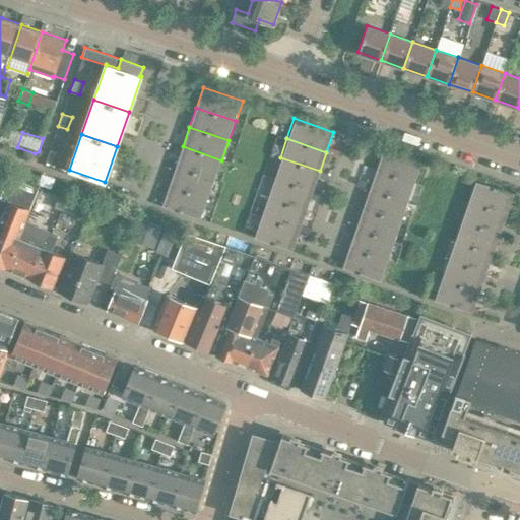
[(221,160),(183,146),(176,166),(215,180),(221,160)]
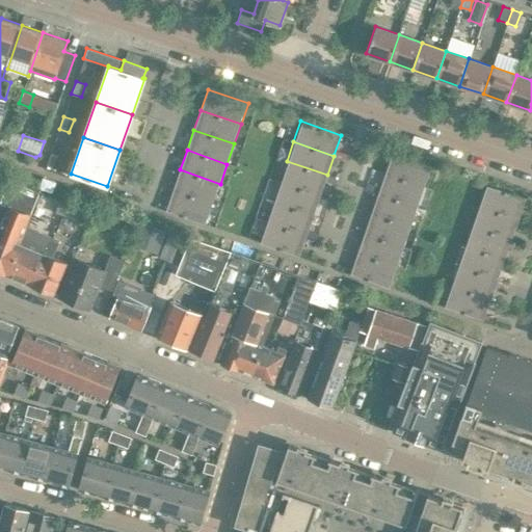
[(336,151),(334,155),(345,159),(346,154),(336,151)]
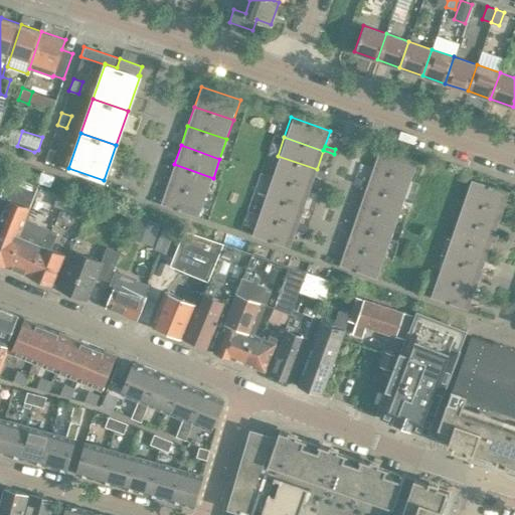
[(49,148),(45,160),(55,163),(59,151),(49,148)]
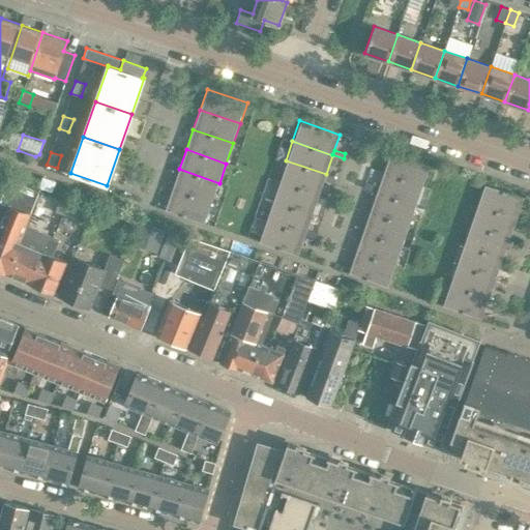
[(383,173),(423,186),(431,166),(390,152),(383,173)]
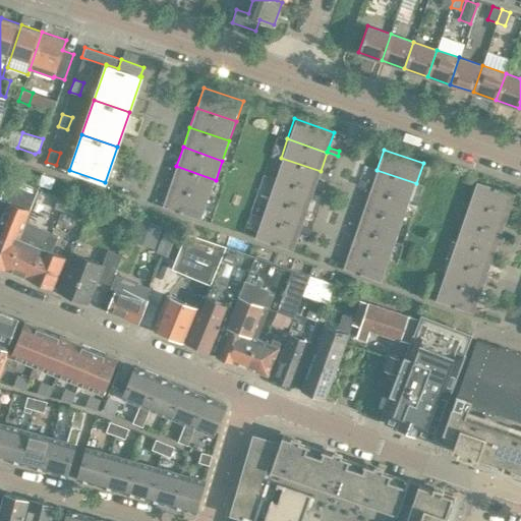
[(321,171),(281,158),(274,178),(313,191),(321,171)]
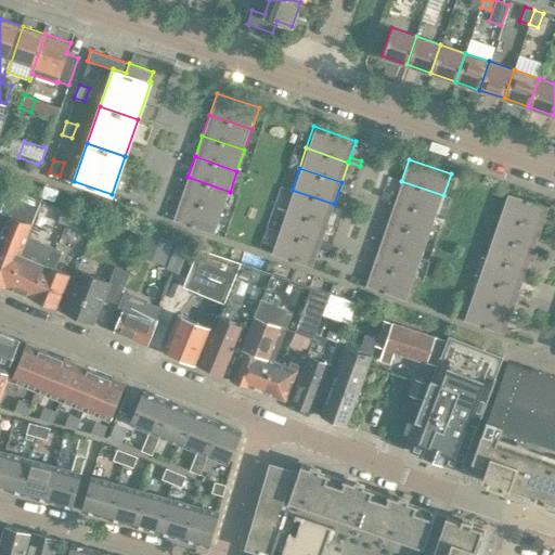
[(230,192),(188,177),(180,197),(222,213),(230,192)]
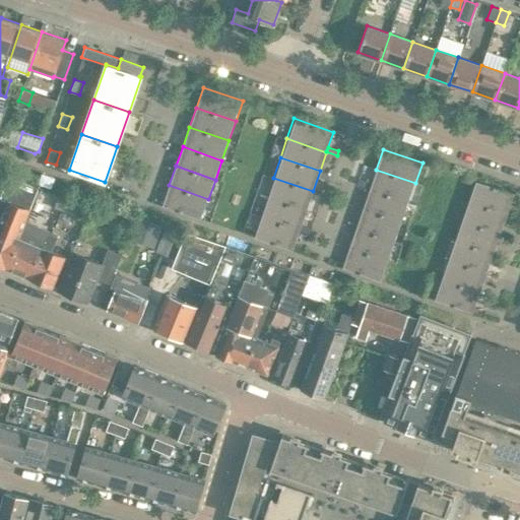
[(415,183),(376,170),(372,184),(370,188),(409,202),(415,183)]
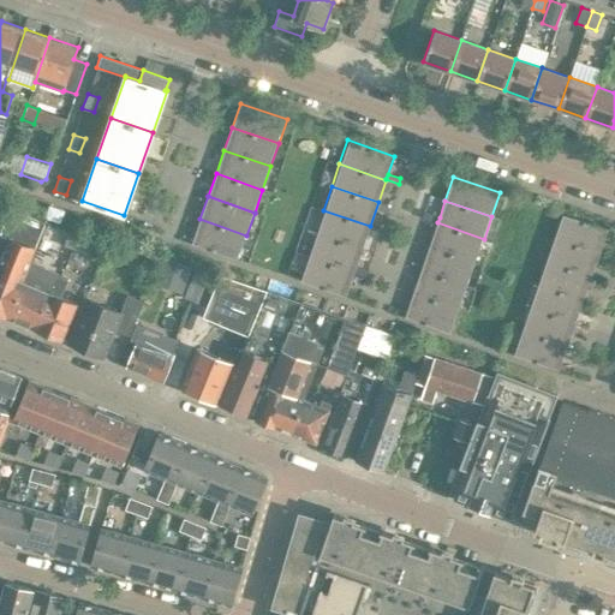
[(0,256),(7,238),(0,234),(0,232),(10,207),(0,202),(0,256)]
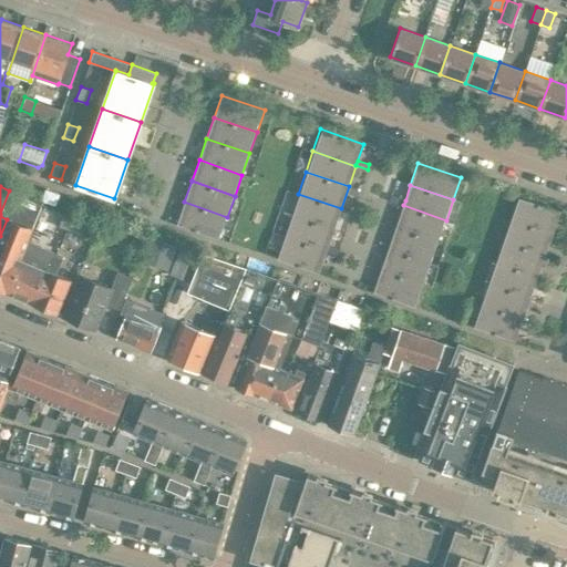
[(45,189),(41,199),(54,204),(58,194),(45,189)]
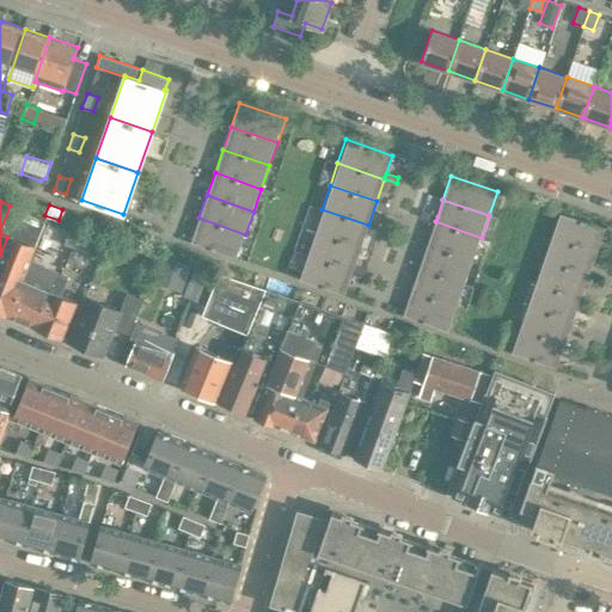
[(368,225),(322,209),(313,232),(360,248),(368,225)]
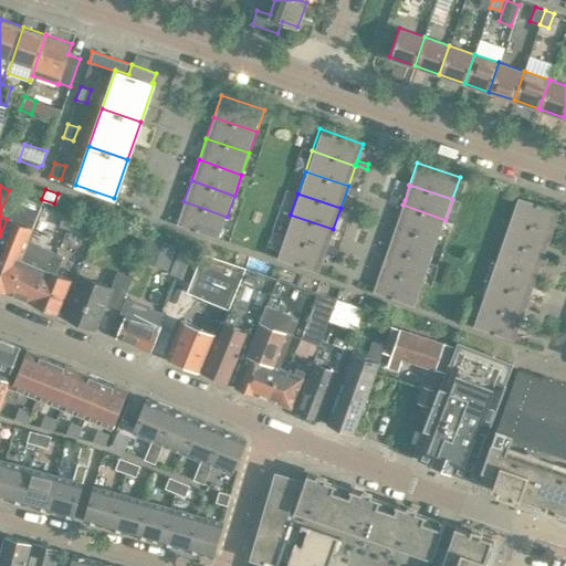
[(390,195),(388,201),(402,207),(402,205),(405,200),(390,195)]
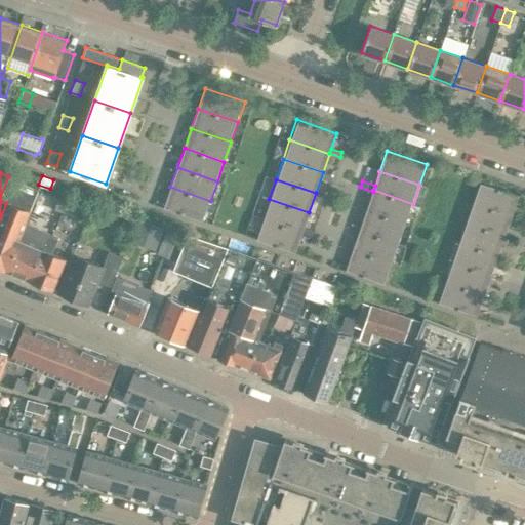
[(518,196),(479,183),(472,203),(511,216),(518,196)]
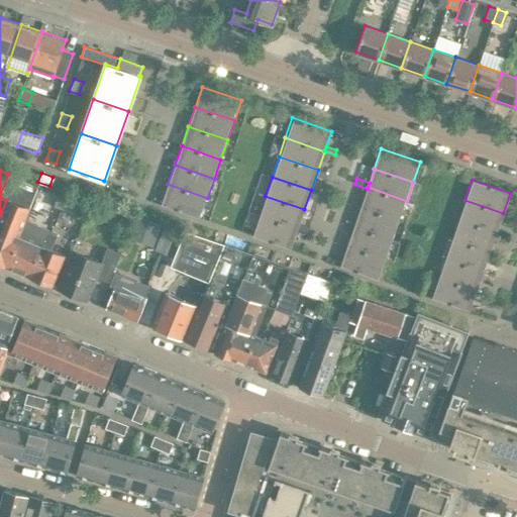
[(207,198),(168,184),(162,204),(200,218),(207,198)]
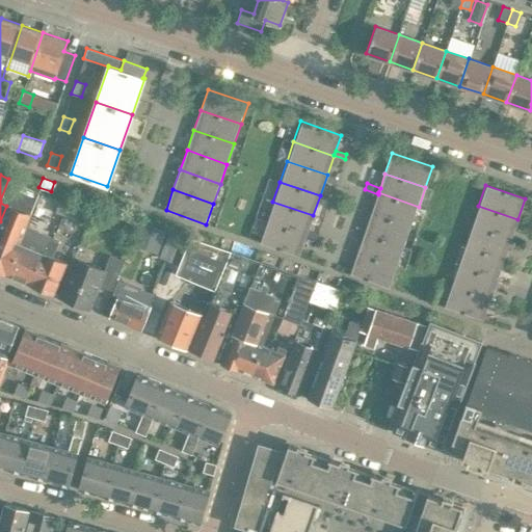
[(419,207),(378,192),(378,194),(371,213),(411,228),(419,207)]
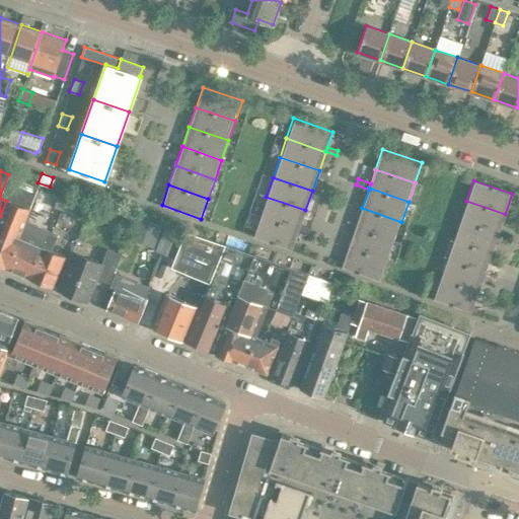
[(55,206),(69,211),(73,200),(59,195),(55,206)]
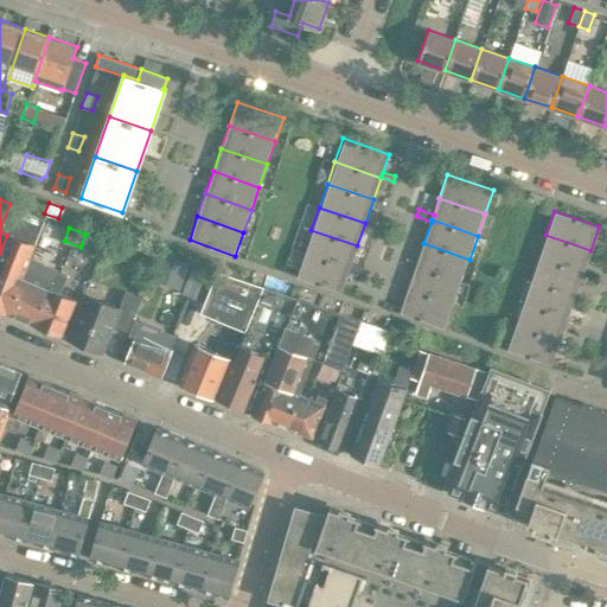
[(357,246),(311,230),(304,253),(349,268),(357,246)]
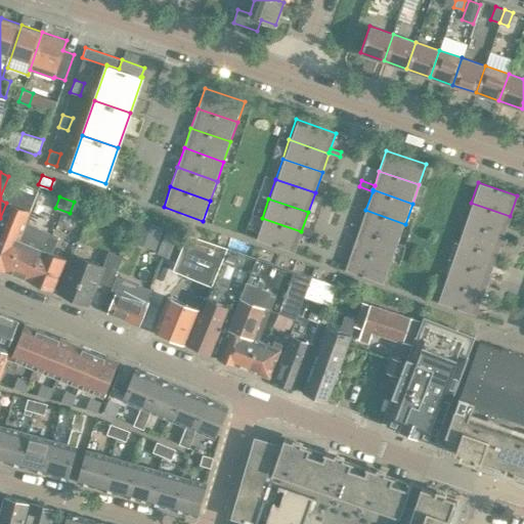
[(74,202),(70,213),(86,219),(90,208),(74,202)]
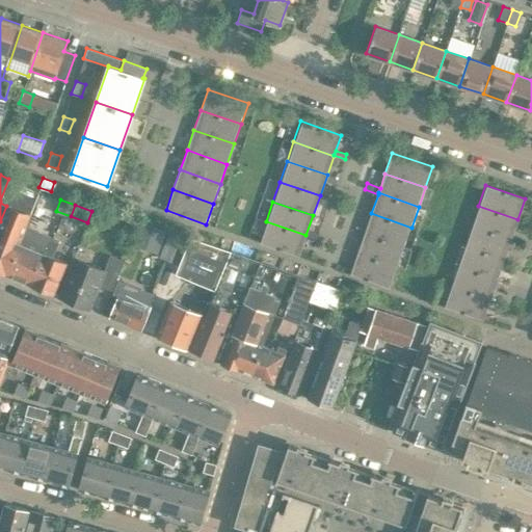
[(0,221),(0,271),(6,274),(25,228),(30,215),(6,206),(0,221)]
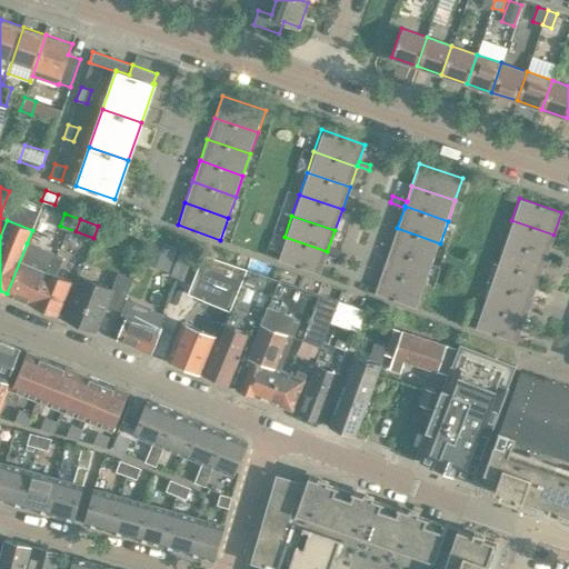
[(553,235),(511,220),(503,240),(547,255),(553,235)]
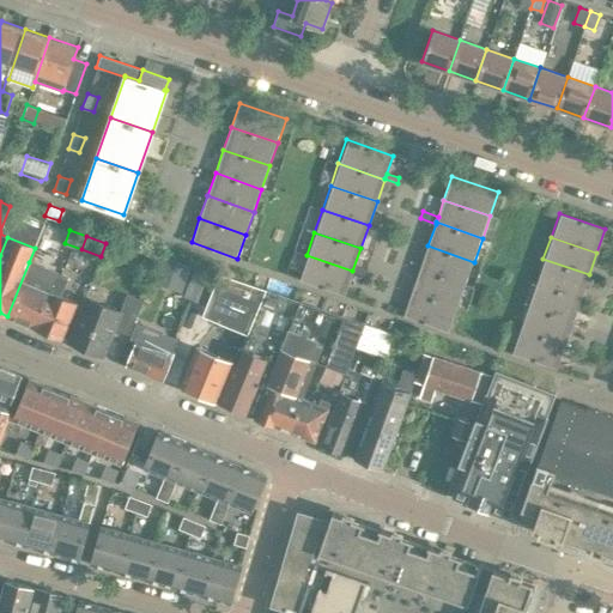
[(474,262),(428,246),(420,268),(466,285),(474,262)]
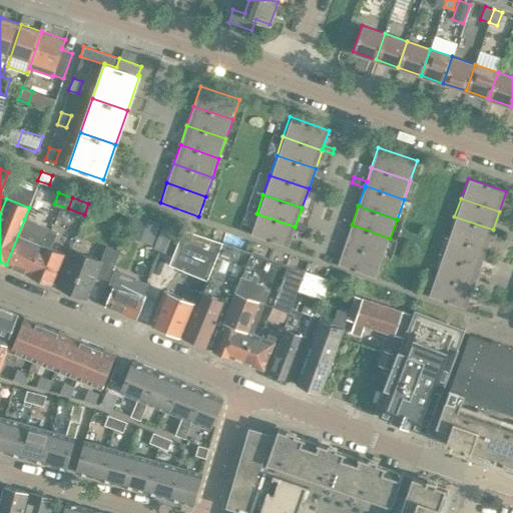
[(160,220),(135,211),(127,235),(151,245),(160,220)]
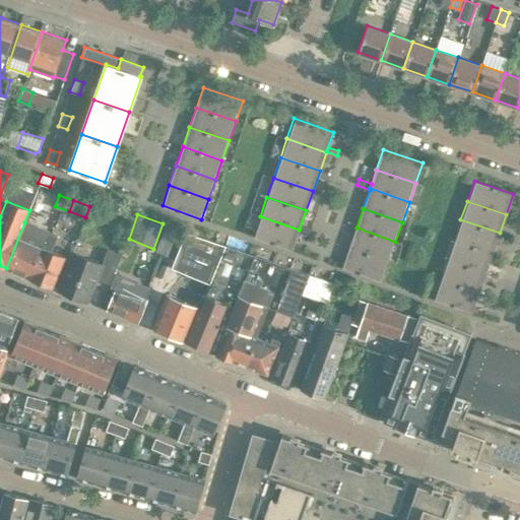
[(299,230),(260,216),(253,237),(291,250),(299,230)]
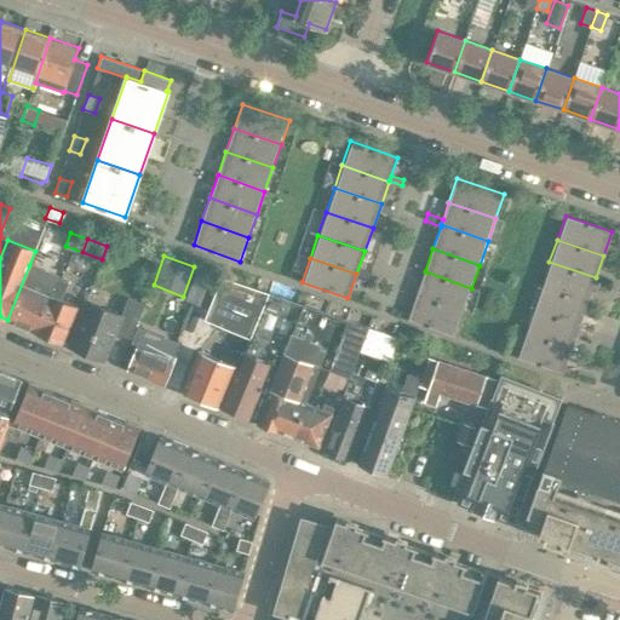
[(596,277),(549,262),(540,286),(587,302),(596,277)]
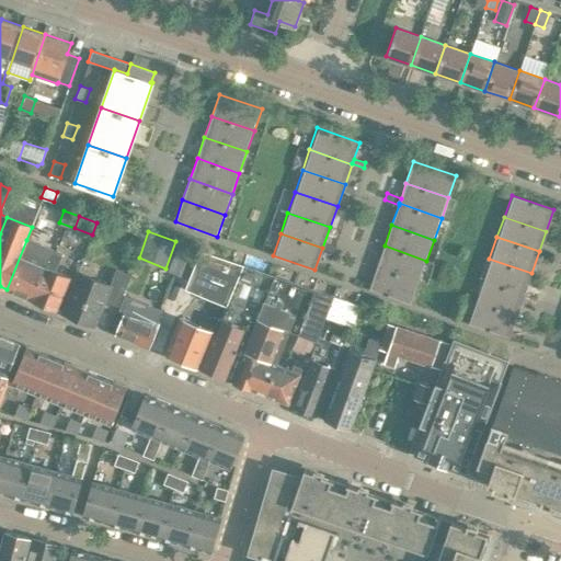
[(7,289),(32,299),(52,250),(26,240),(7,289)]
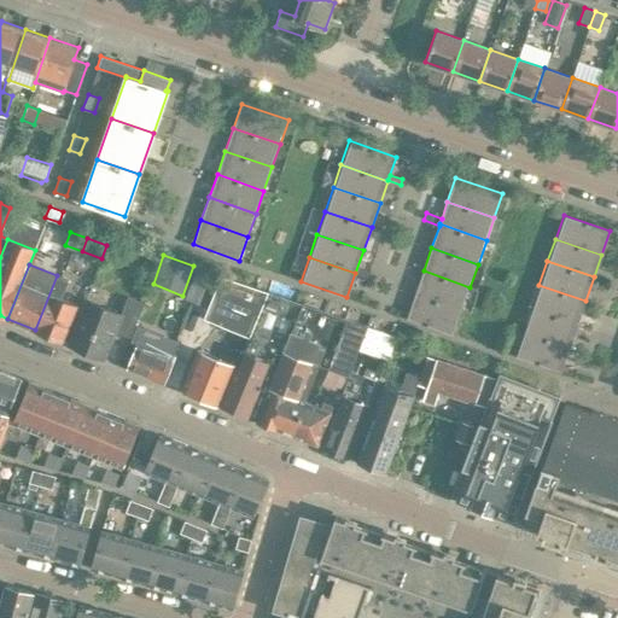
[(217,275),(196,267),(185,298),(205,307),(217,275)]
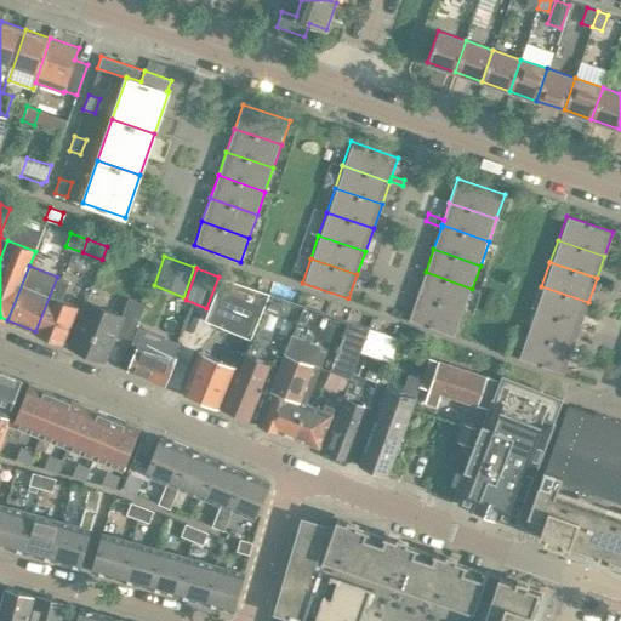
[(472,289),(426,272),(417,296),(463,312),(472,289)]
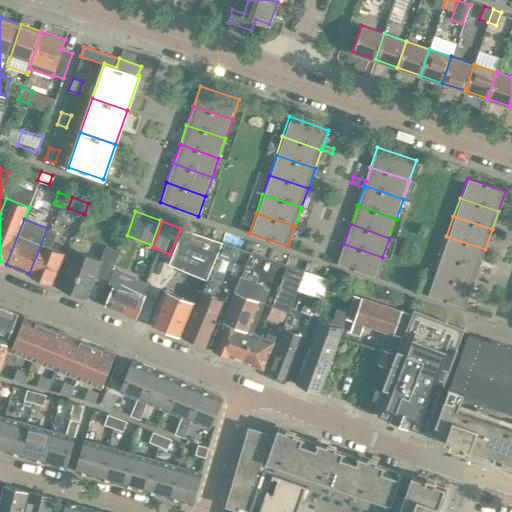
[(47,228),(29,273),(51,283),(64,252),(51,247),(57,232),(47,228)]
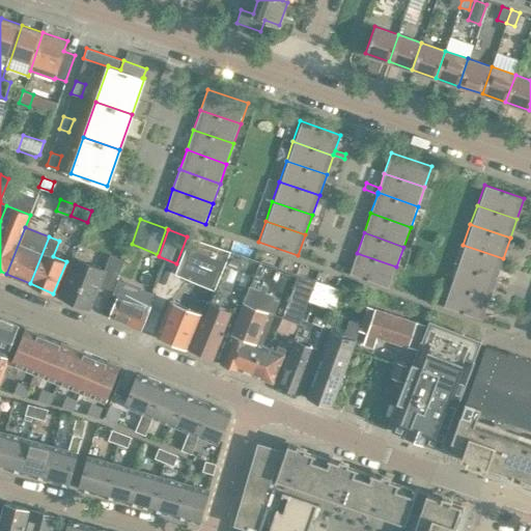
[(215,289),(221,273),(230,251),(190,238),(175,273),(215,289)]
